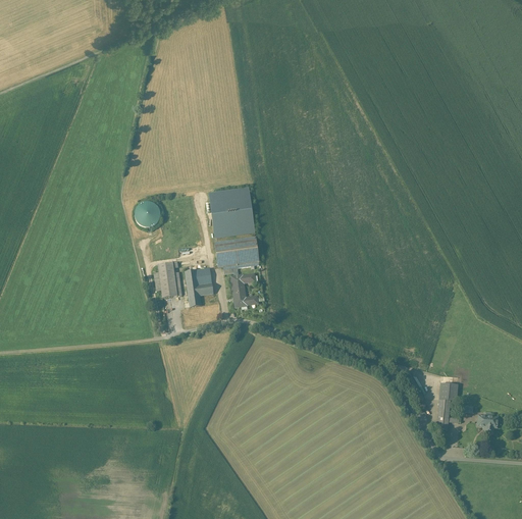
[(249,187),(209,193),(215,236),(254,230),(249,187)]
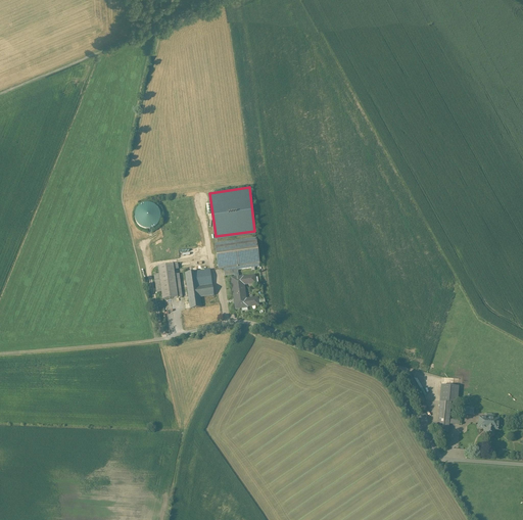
[(135,219),(138,223),(142,226),(147,227),(152,226),(156,224),(159,220),(160,215),(159,209),(157,205),(153,202),(149,201),(144,201),(139,204),(136,208),(135,214),(135,219)]
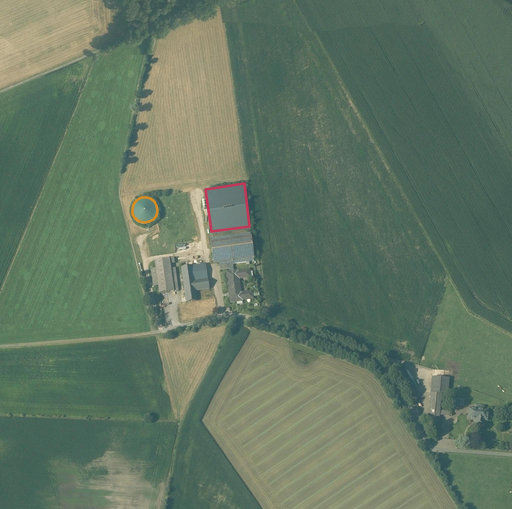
[(250,232),(210,237),(213,261),(218,260),(219,264),(254,259),(250,232)]
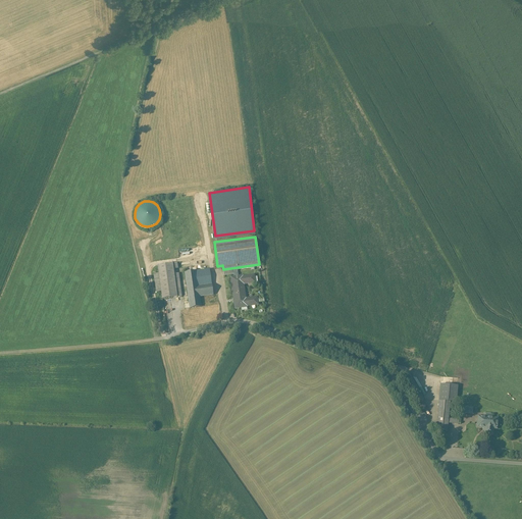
[(176,260),(157,263),(162,297),(181,294),(178,271),(174,271),(173,267),(177,266),(176,260)]
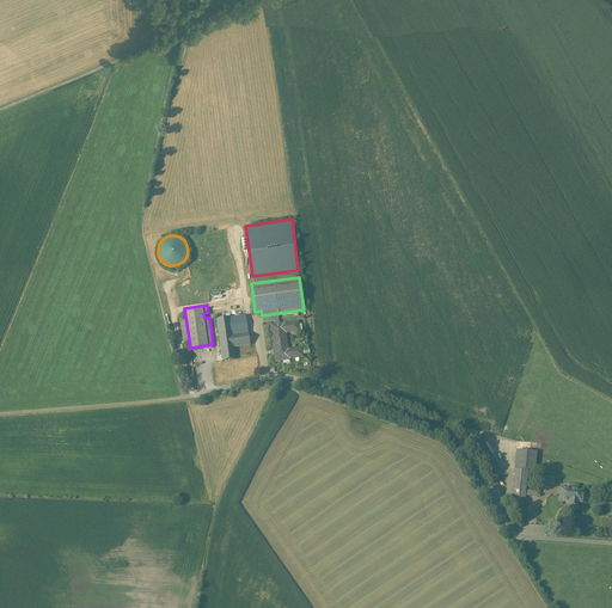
[(245,313),(216,317),(222,358),(236,356),(233,345),(249,343),(250,343),(245,313)]
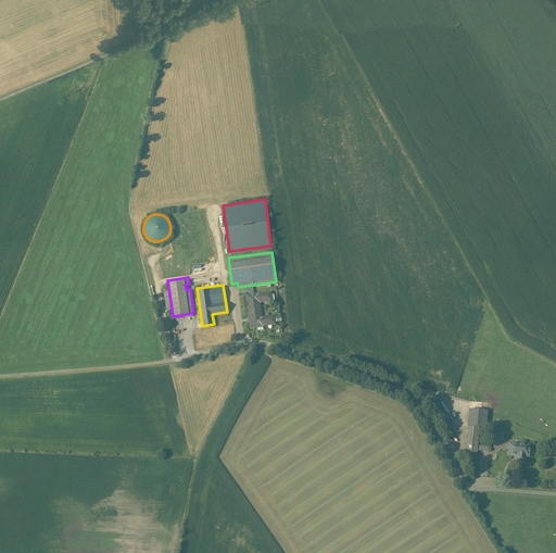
[(257,292),(245,293),(250,326),(263,325),(263,324),(275,323),(274,314),(262,316),(260,301),(272,299),(270,291),(258,292),(257,292)]
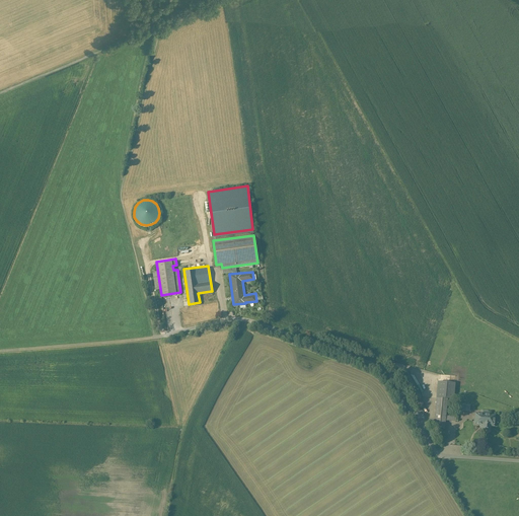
[(447,396),(437,395),(434,426),(437,427),(444,427),(445,418),(445,414),(447,396)]
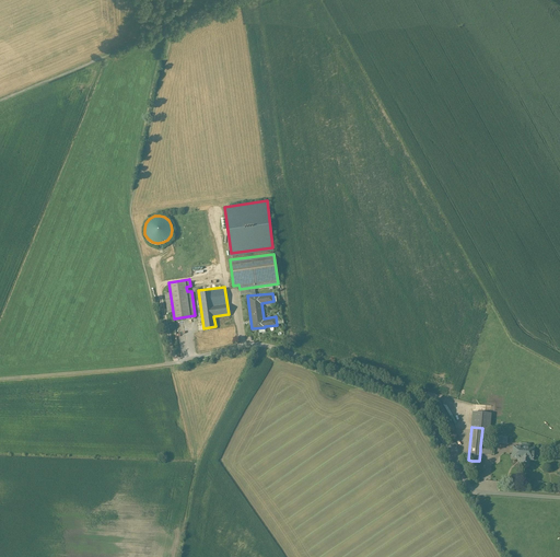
[(534,447),(513,445),(513,448),(512,448),(512,450),(513,451),(512,455),(521,456),(521,463),(528,463),(528,456),(533,457),(534,447)]
